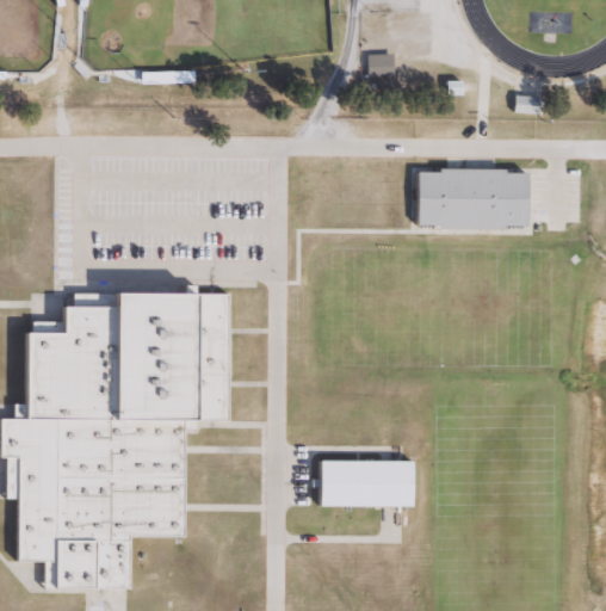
[(369,55),(393,54),(394,75),(369,76),(369,55)]
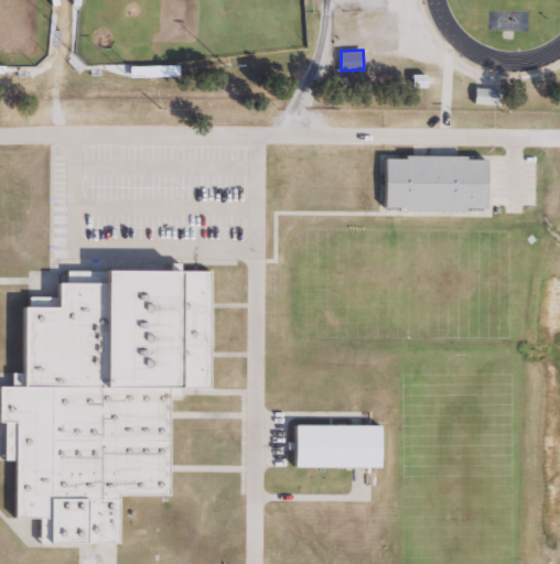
[(476,105),(476,88),(502,88),(502,105),(476,105)]
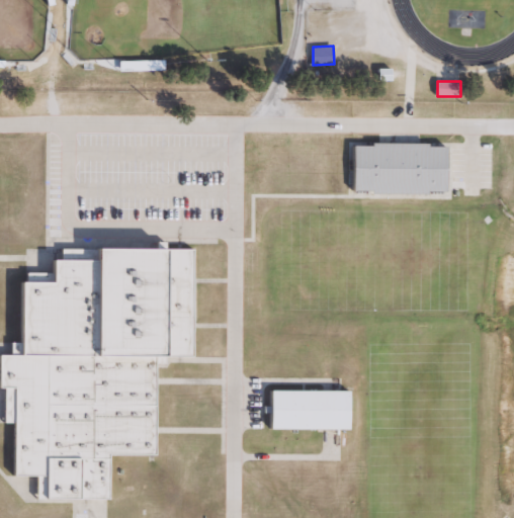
[(372,146),(372,143),(428,143),(428,146),(446,146),(446,190),(428,190),(428,192),(372,192),(372,189),(354,189),(354,145),(372,146)]
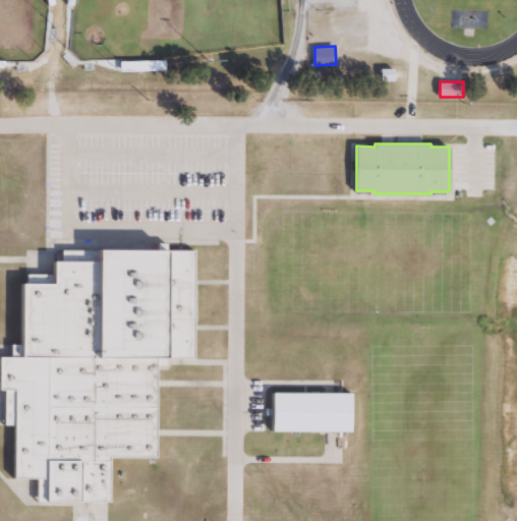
[(29,282),(29,273),(53,273),(53,259),(64,261),(64,249),(195,250),(194,356),(159,356),(158,456),(111,456),(110,501),(39,500),(39,476),(15,476),(16,424),(6,424),(6,388),(0,388),(0,356),(13,356),(13,344),(20,344),(21,282),(29,282)]
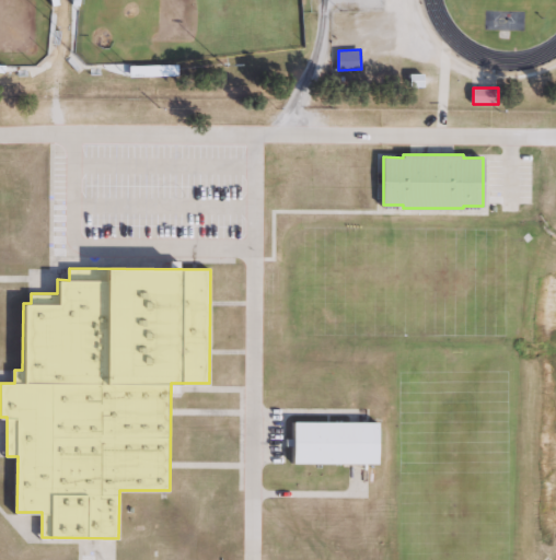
[(293,421),(378,421),(378,463),(293,463),(293,421)]
